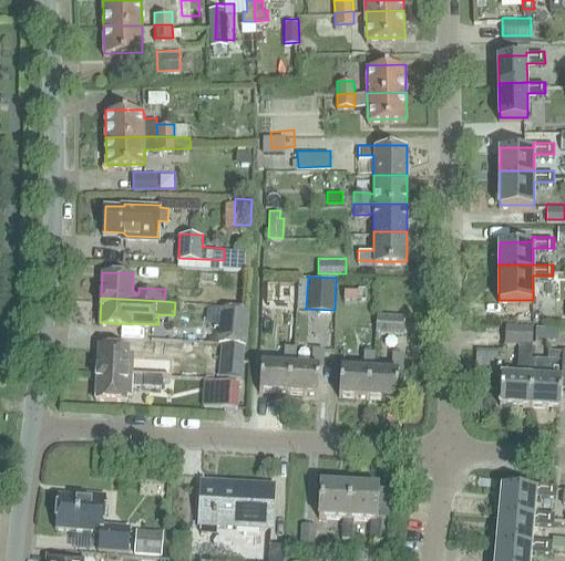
[(250,305),(224,304),(222,339),(248,341),(250,305)]
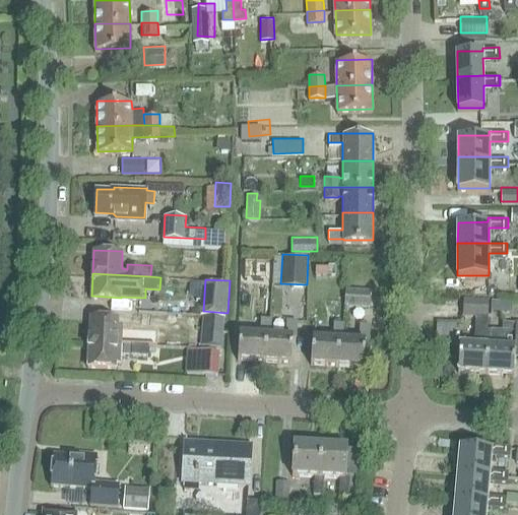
[(372,286),(345,285),(344,304),(371,306),(372,286)]
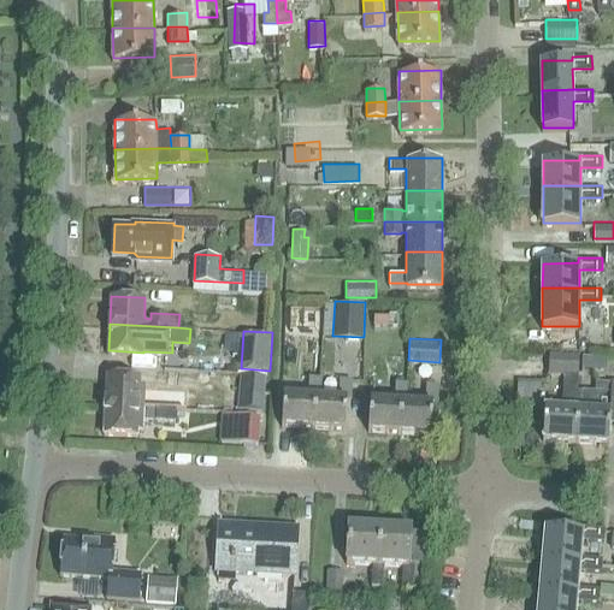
[(564,373),(562,407),(545,406),(543,438),(577,439),(578,407),(580,408),(582,388),(578,388),(579,351),(549,350),(548,372),(564,373)]
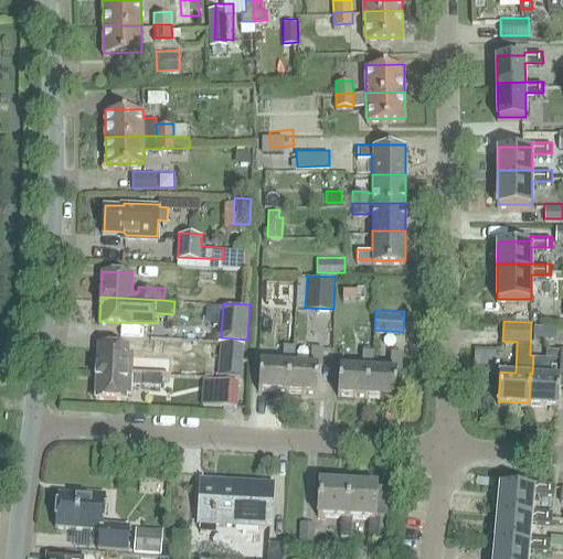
[(158,331),(158,346),(188,347),(188,331),(158,331)]
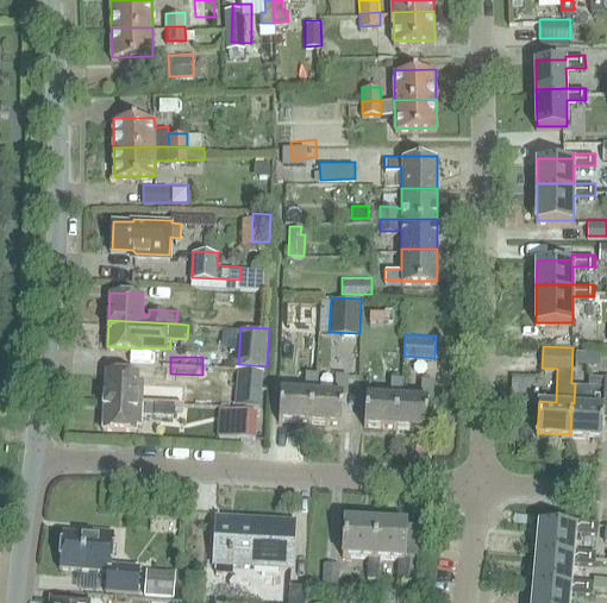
[(175,390),(156,389),(156,388),(144,388),(144,378),(139,378),(139,371),(106,370),(105,399),(155,402),(175,402),(175,390)]
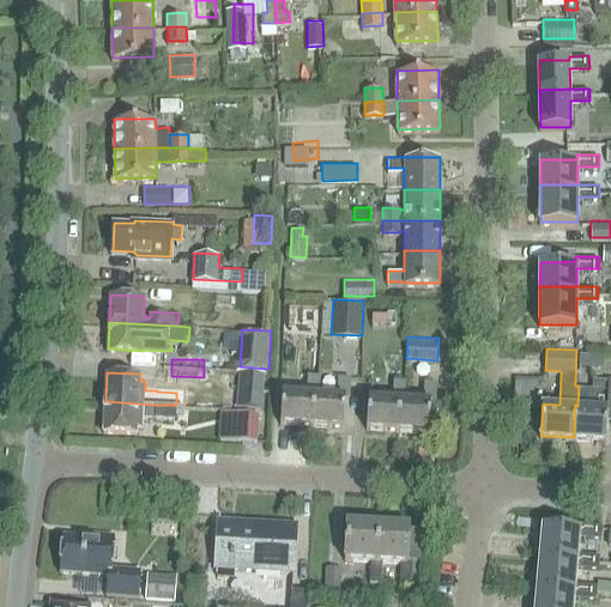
[(316,424),(319,393),(320,372),(308,372),(307,392),(283,390),(280,422),(316,424)]
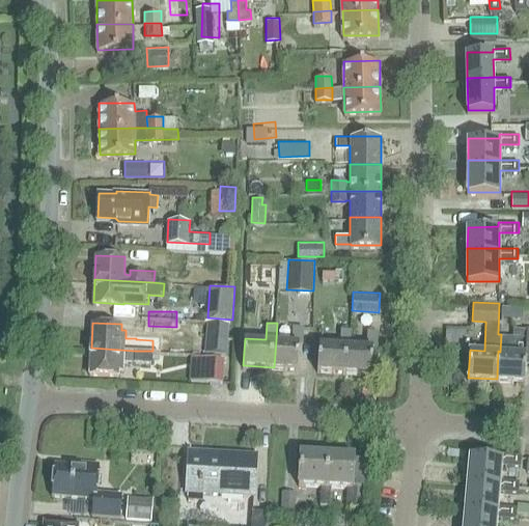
[(291,341),(276,340),(274,367),(298,368),(299,343),(302,343),(303,325),(293,324),(291,341)]
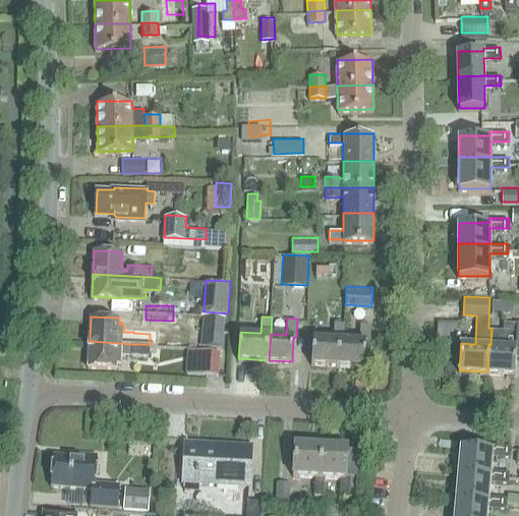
[(504,329),(492,328),(491,345),(488,344),(487,371),(515,374),(516,354),(518,354),(518,320),(505,319),(504,329)]
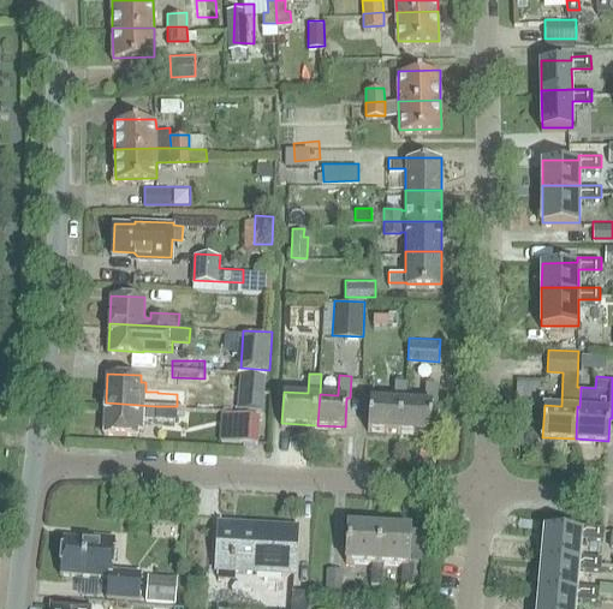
[(405,430),(406,399),(408,378),(396,378),(394,399),(372,396),(369,428),(405,430)]
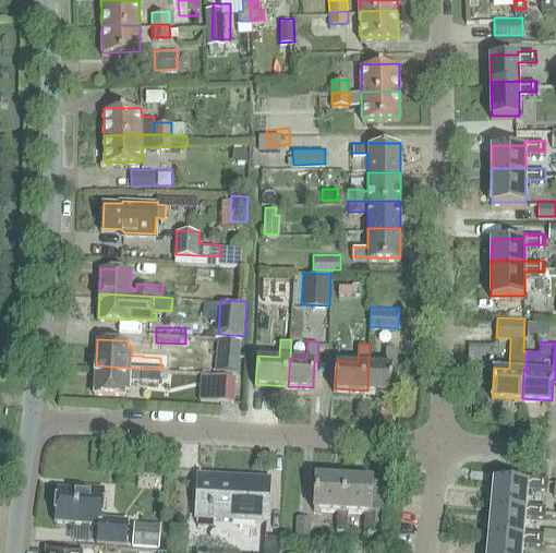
[(367,391),(390,392),(393,365),(396,365),(397,346),(386,345),(385,363),(369,362),(367,391)]
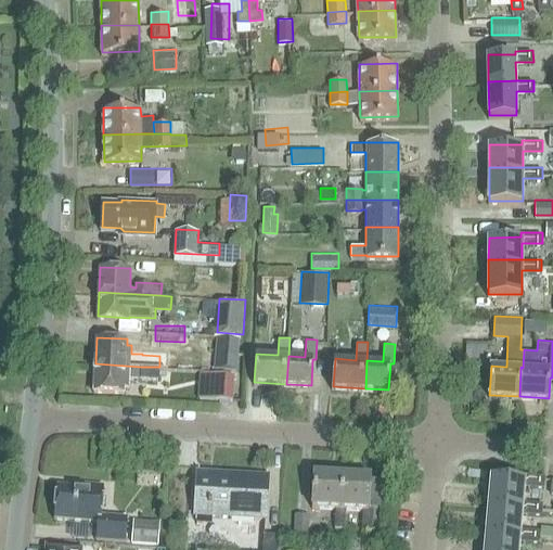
[(141,379),(141,367),(95,363),(94,389),(124,391),(125,386),(129,386),(130,378),(141,379)]
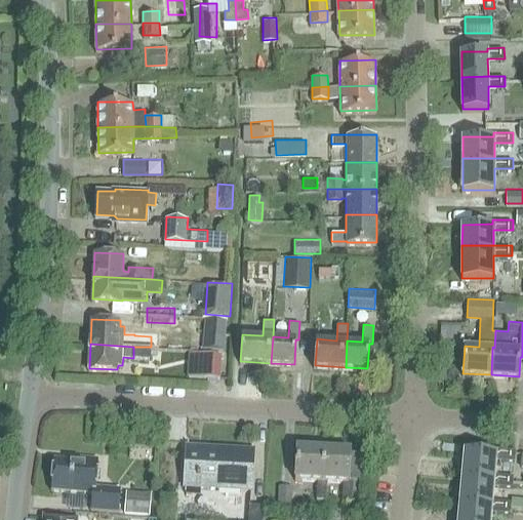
[(222,353),(206,352),(204,374),(220,375),(222,353)]
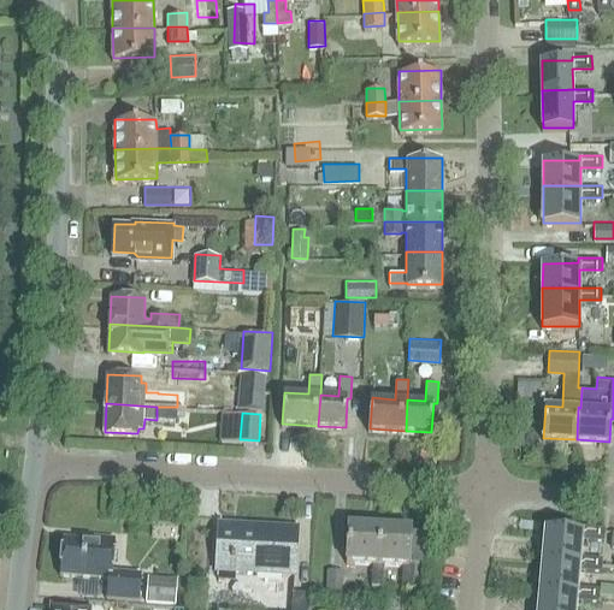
[(300,523),(217,519),(214,570),(296,575),(300,523)]
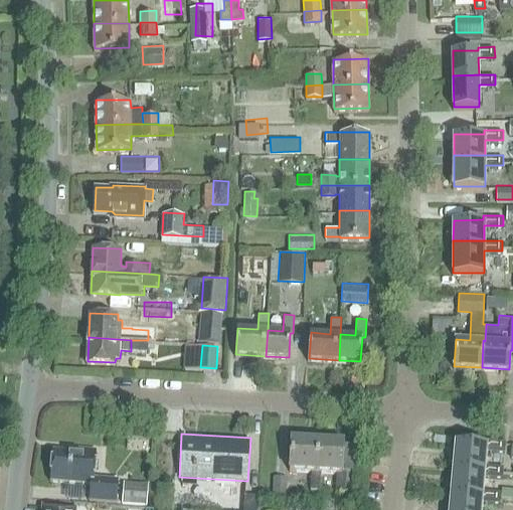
[(321,488),(322,470),(323,439),(292,437),(291,468),(312,469),(311,487),(321,488)]
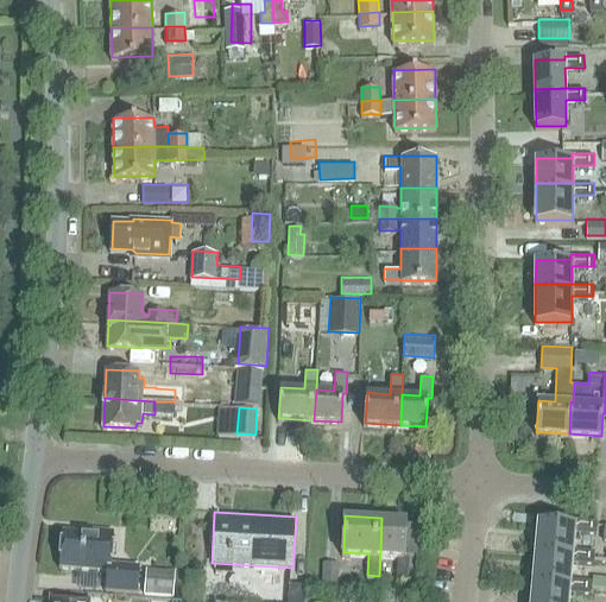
[(397,577),(403,577),(408,577),(409,555),(404,555),(406,519),(382,518),(380,555),(398,556),(397,577)]
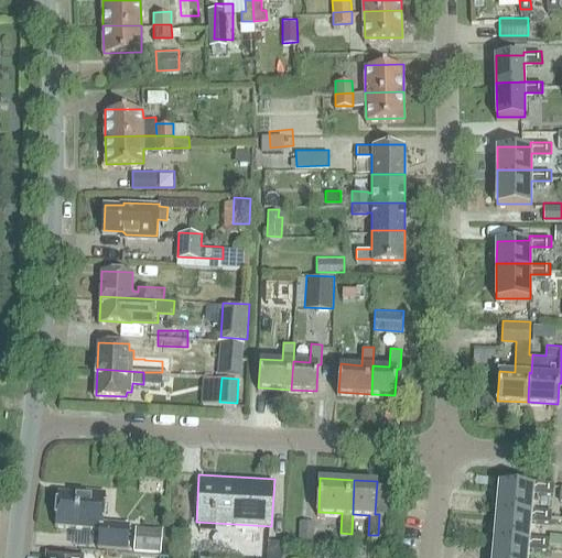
[(532,480),(532,484),(499,482),(497,504),(531,507),(532,490),(552,492),(553,482),(532,480)]
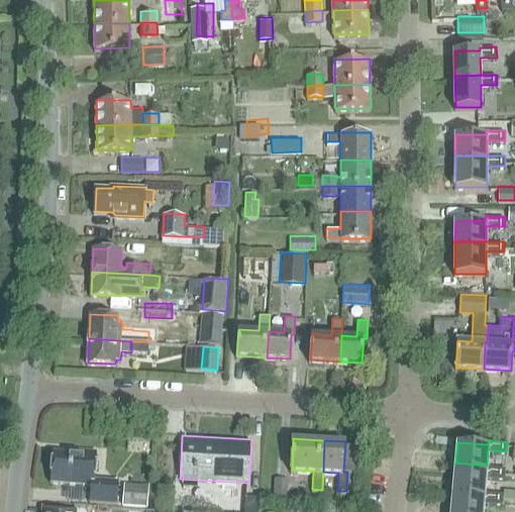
[(54,449),(50,480),(91,483),(90,499),(118,501),(120,479),(95,478),(97,449),(79,447),(79,451),(54,449)]
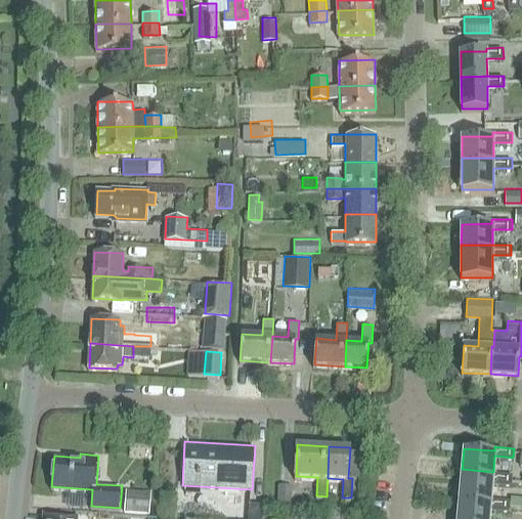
[(512,474),(493,472),(462,469),(460,494),(491,498),(492,481),(511,483),(512,474)]
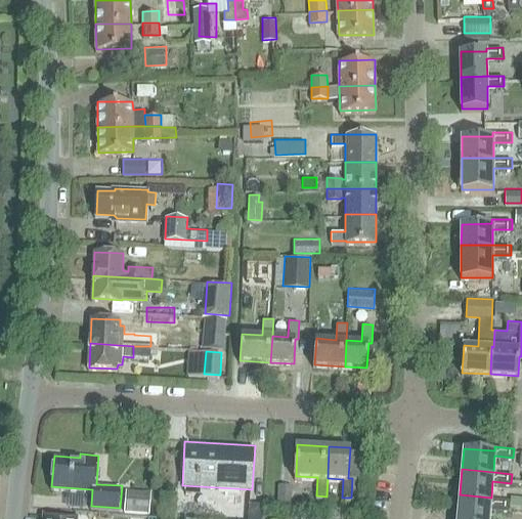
[(277,482),(277,508),(292,509),(293,483),(277,482)]
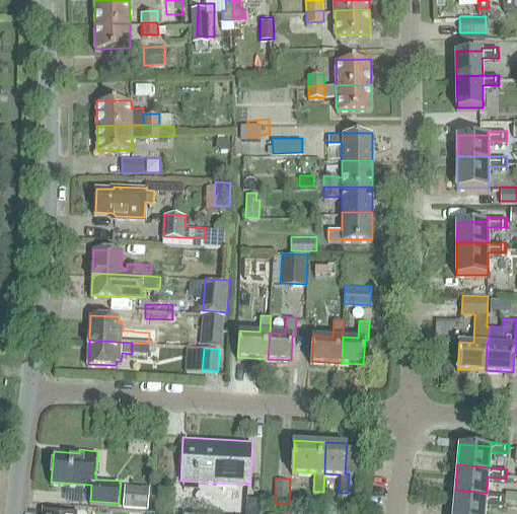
[(148,506),(150,485),(125,484),(123,505),(148,506)]
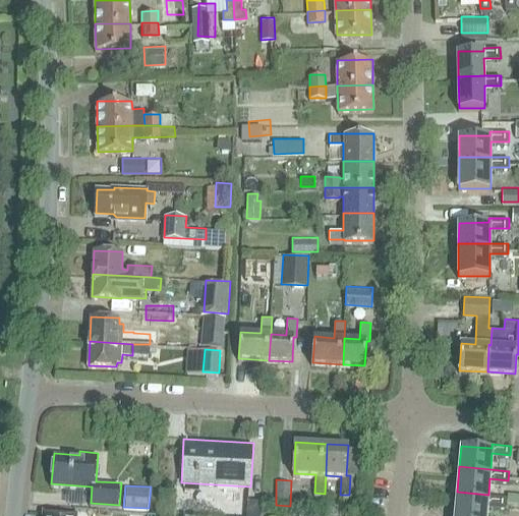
[(507,497),(488,495),(457,492),(454,515),(485,515),(487,505),(506,506),(507,497)]
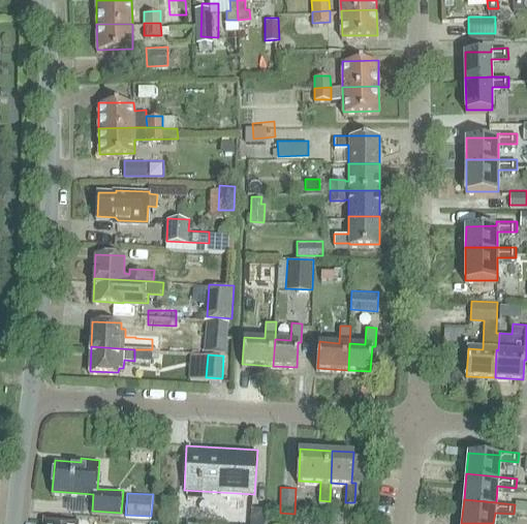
[(249,523),(264,523),(265,506),(250,506),(249,523)]
